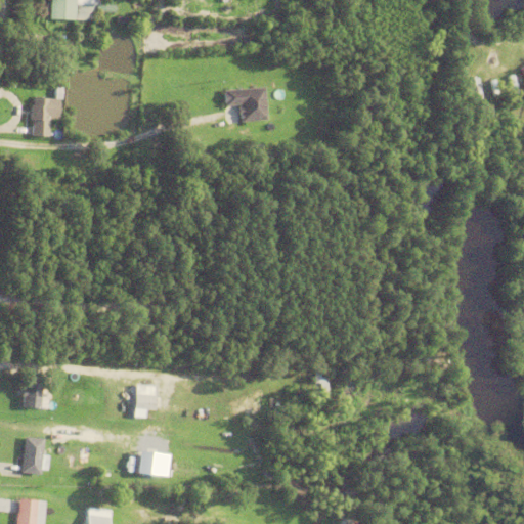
[(46,20),(46,0),(72,0),(72,20),(46,20)]
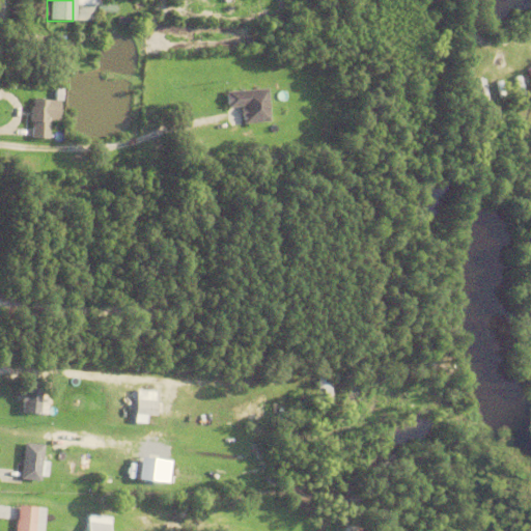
[(126,29),(129,23),(134,26),(131,32),(126,29)]
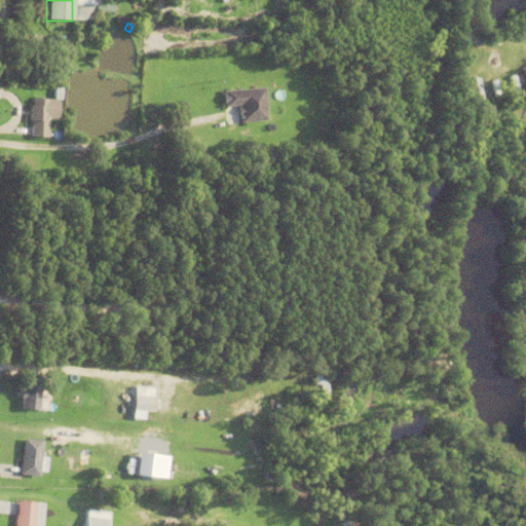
[(479,111),(488,85),(493,87),(484,113),(479,111)]
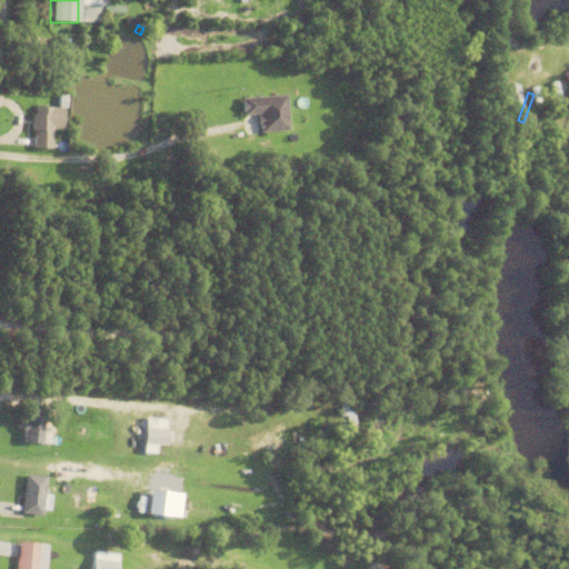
[(57,109),(58,95),(66,96),(65,109),(57,109)]
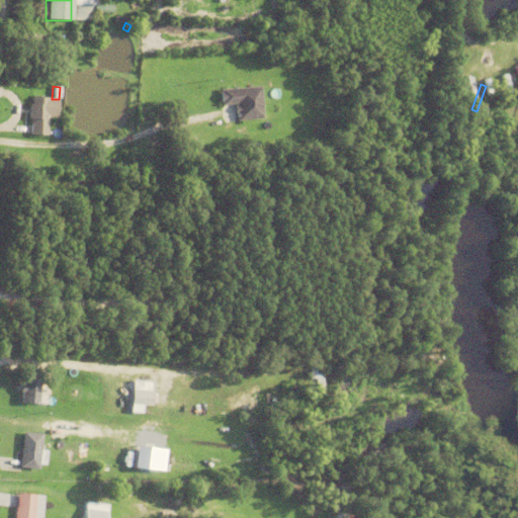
[(234,107),(235,107),(235,105),(222,106),(221,102),(220,102),(220,99),(218,99),(218,94),(220,94),(220,91),(259,88),(262,119),(236,121),(236,113),(234,113),(234,107)]
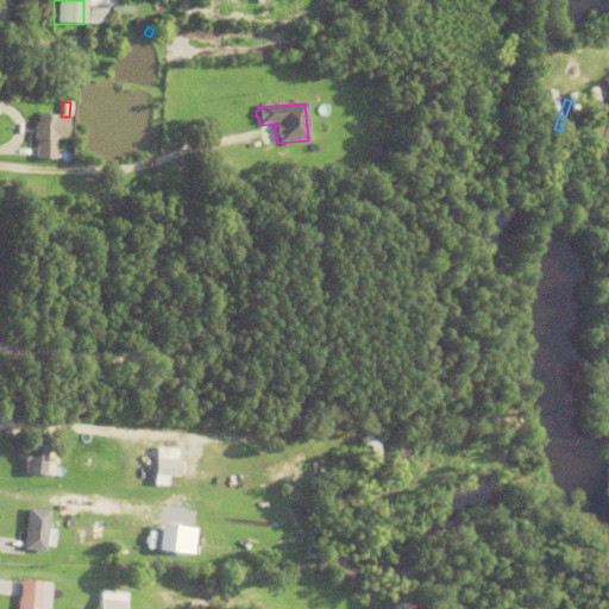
[(35,140),(32,140),(32,124),(36,124),(36,115),(66,117),(66,139),(55,139),(54,161),(35,161),(35,140)]
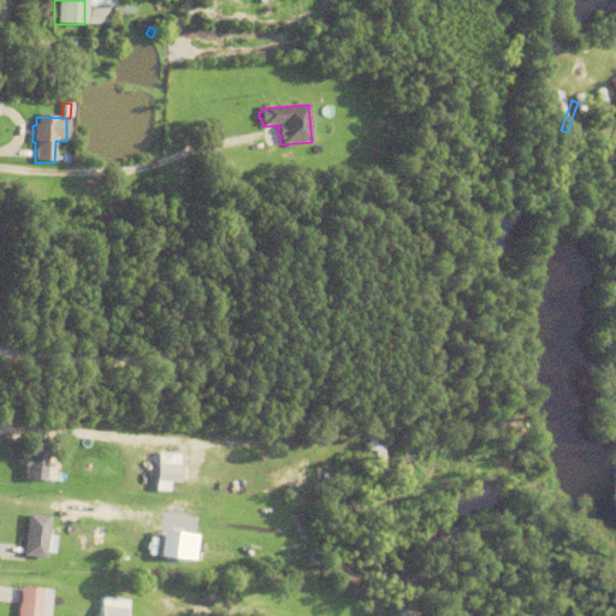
[(385,449),(381,449),(381,452),(371,452),(369,434),(374,434),(374,438),(380,437),(380,440),(384,440),(385,449)]
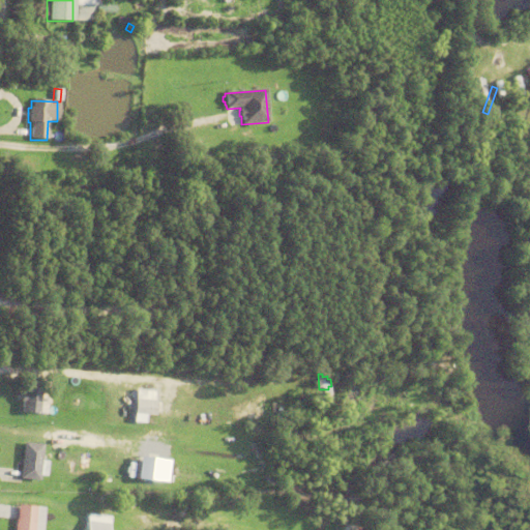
[(41,412),(41,380),(22,380),(22,412),(41,412)]
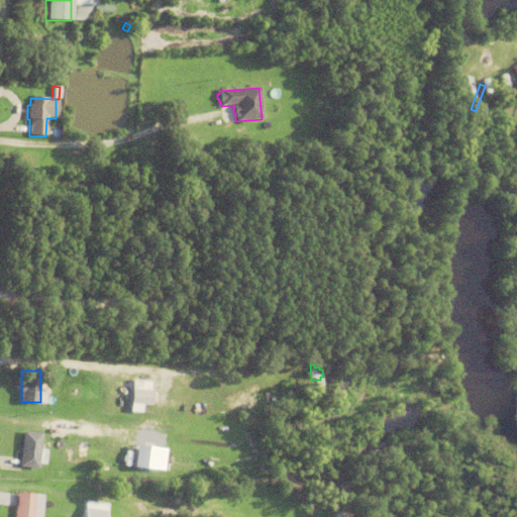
[(142,412),(142,404),(151,405),(152,381),(133,380),(131,411),(142,412)]
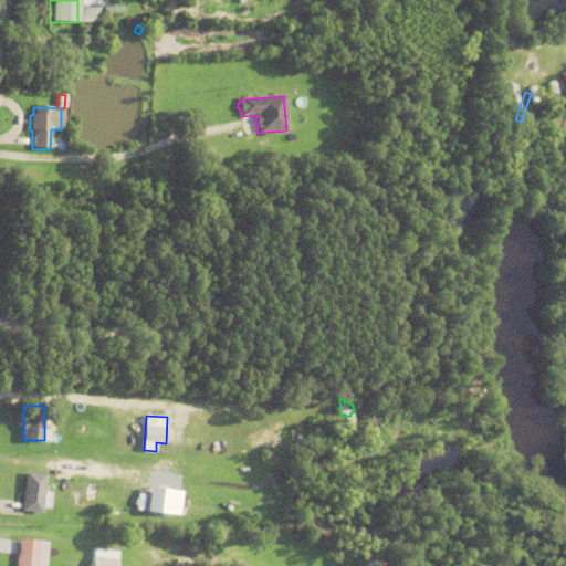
[(21,512),(24,473),(45,475),(41,514),(21,512)]
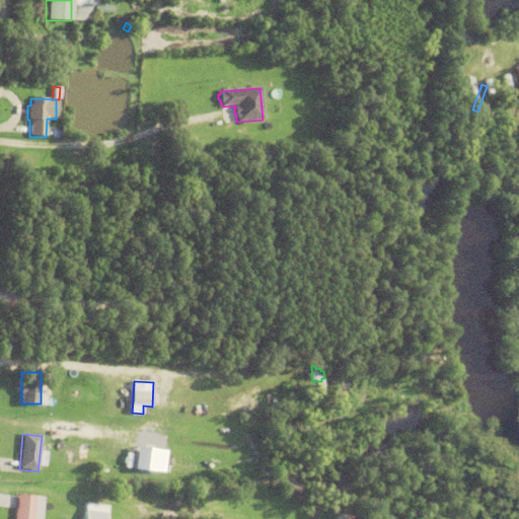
[(158,449),(138,446),(135,468),(155,471),(158,449)]
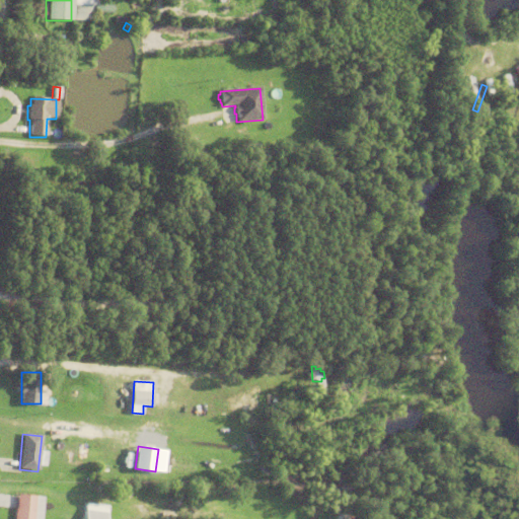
[(13,518),(14,510),(16,510),(17,496),(35,498),(32,518),(13,518)]
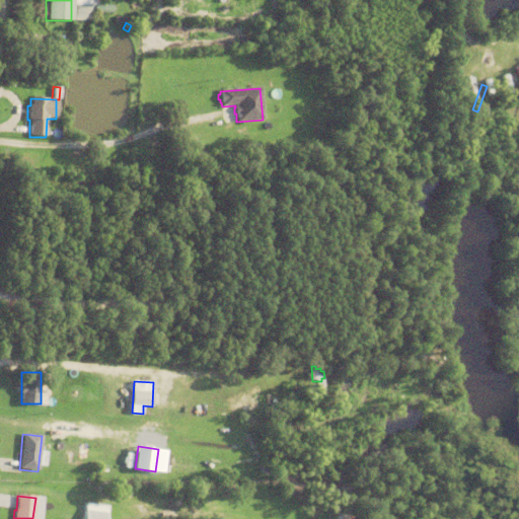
[(83,518),(84,512),(82,512),(83,504),(106,507),(104,518),(83,518)]
